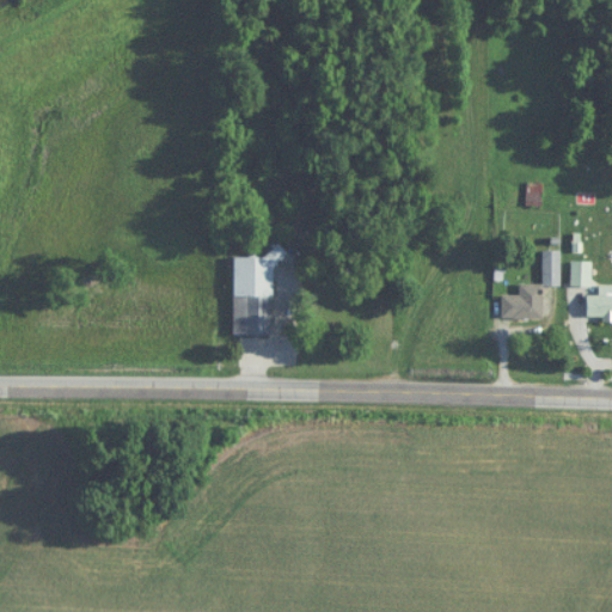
[(540,187),(526,187),(526,208),(540,208),(540,187)]
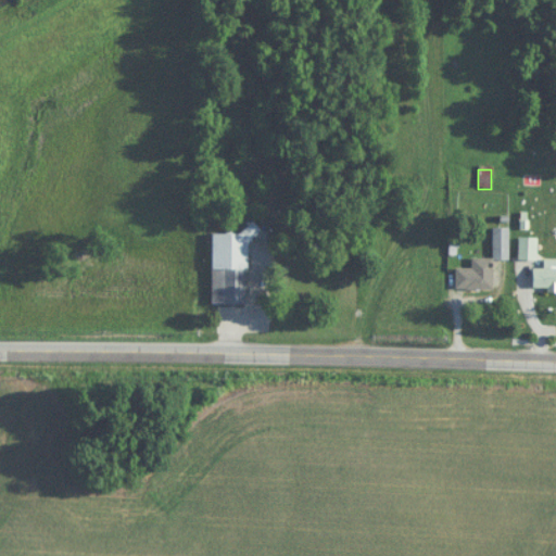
[(508,230),(492,230),(492,262),(508,262),(508,230)]
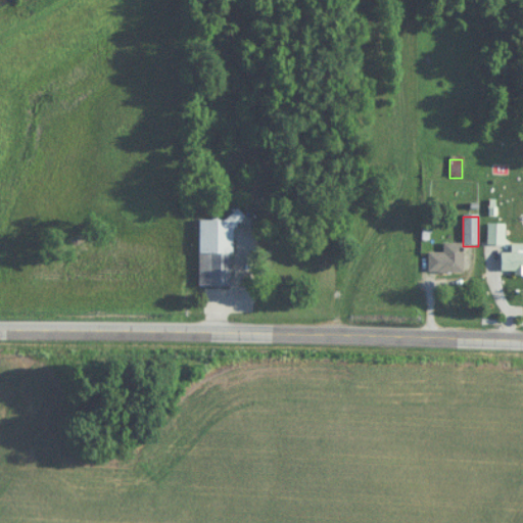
[(231,288),(232,222),(199,222),(198,288),(231,288)]
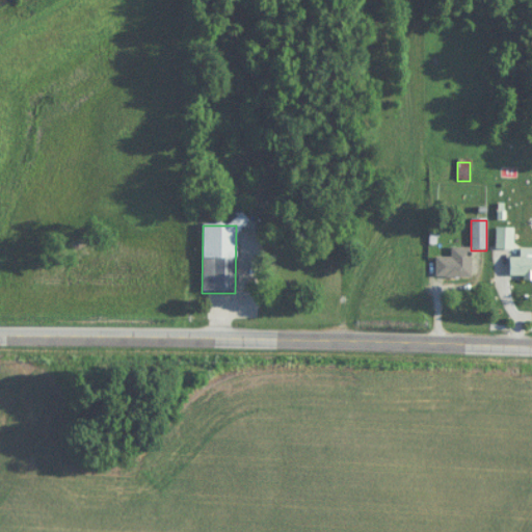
[(514,229),(496,229),(496,251),(514,251),(514,229)]
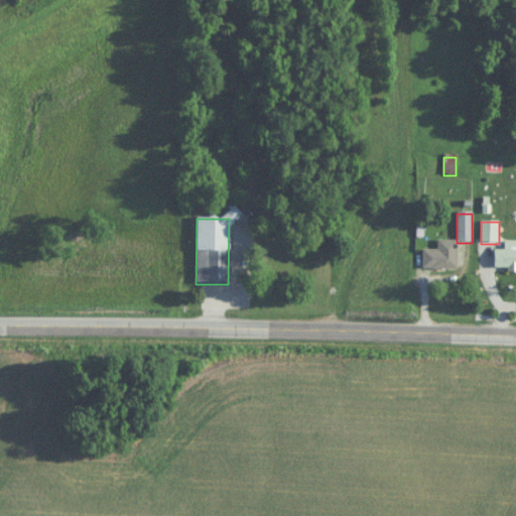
[(458,271),(458,242),(437,242),(437,251),(422,251),(422,271),(458,271)]
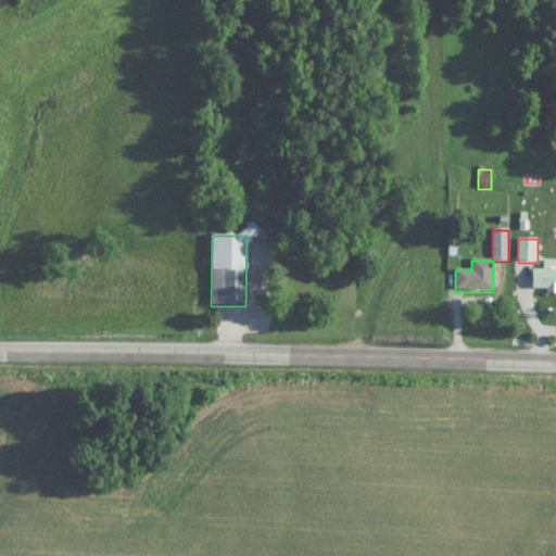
[(532,270),(532,294),(555,293),(555,261),(544,262),(544,270),(532,270)]
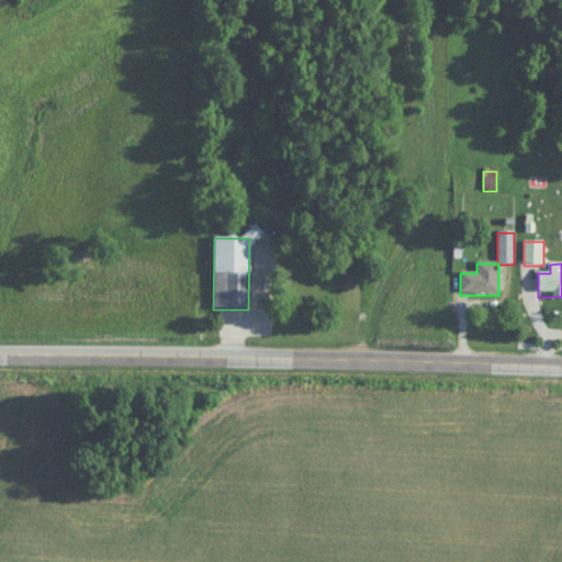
All buildings are outlined.
